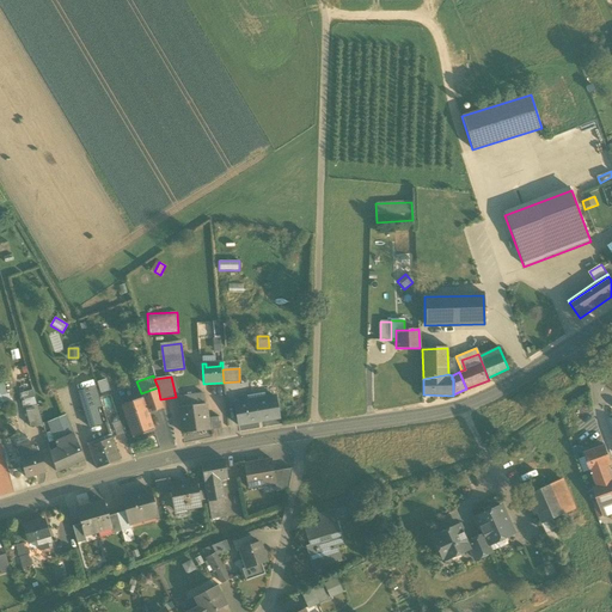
[(97,383),(101,393),(110,391),(106,380),(97,383)]
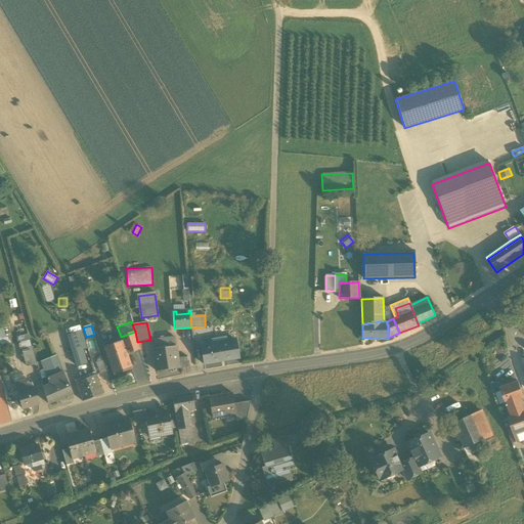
[(241,329),(242,336),(262,334),(262,326),(253,328),(244,328),(241,329)]
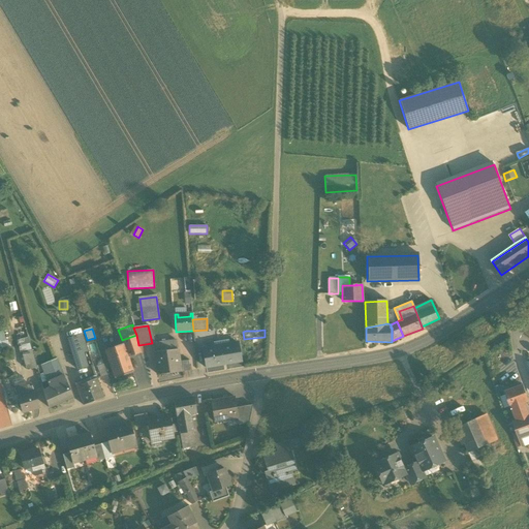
[(78,367),(83,381),(95,376),(92,366),(83,335),(68,340),(78,367)]
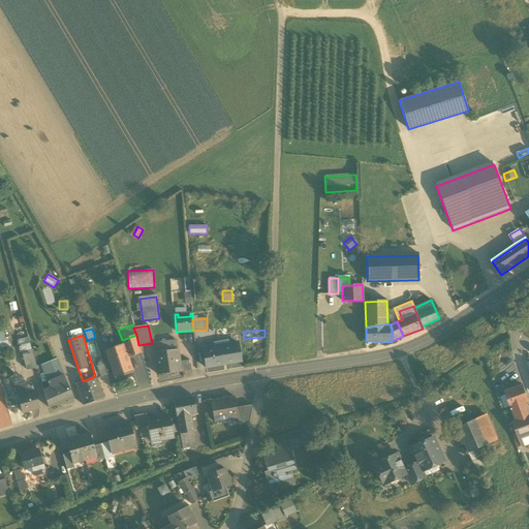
[(123,344),(127,358),(128,358),(142,352),(138,345),(136,335),(122,340),(123,344)]
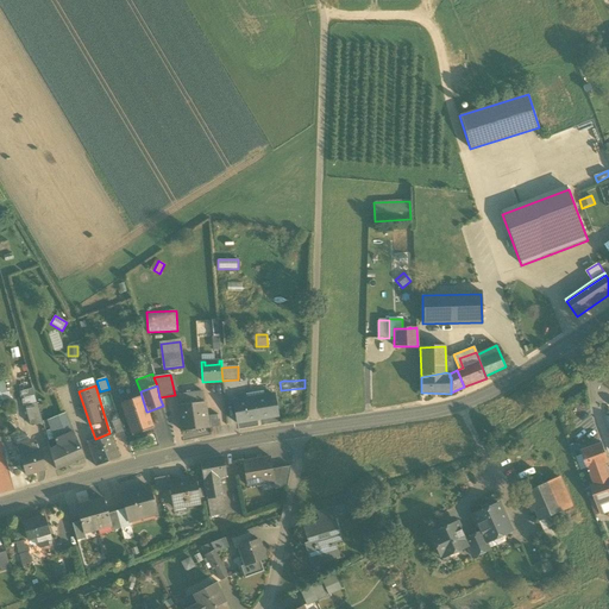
[(22,393),(25,406),(37,403),(33,389),(22,393)]
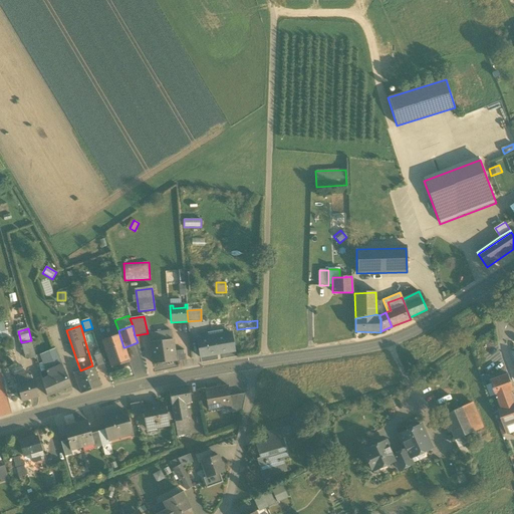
[(222,330),(207,332),(208,340),(223,337),(222,330)]
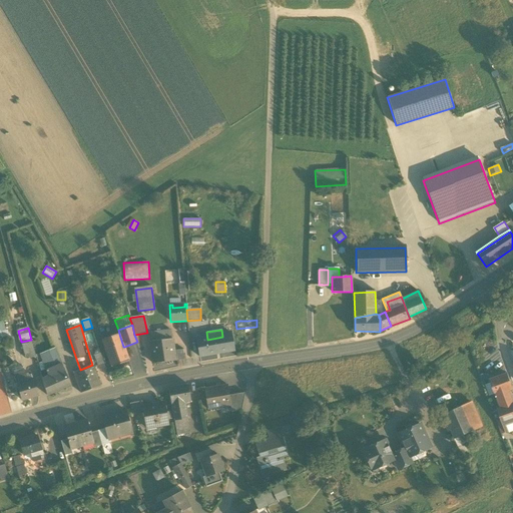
[(197,341),(200,358),(233,352),(231,336),(222,337),(207,340),(206,332),(200,333),(201,341),(197,341)]
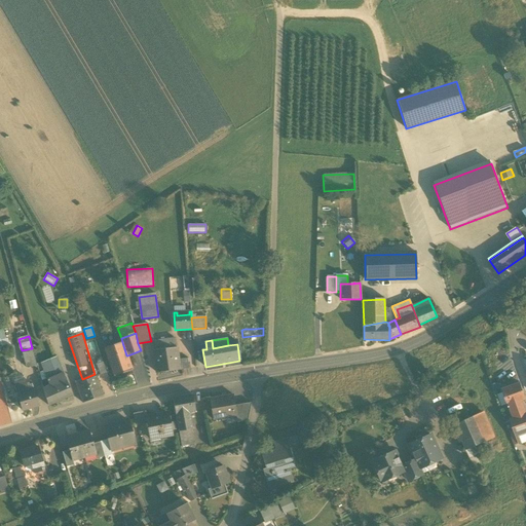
[(104,348),(114,376),(133,370),(127,355),(126,355),(122,342),(104,348)]
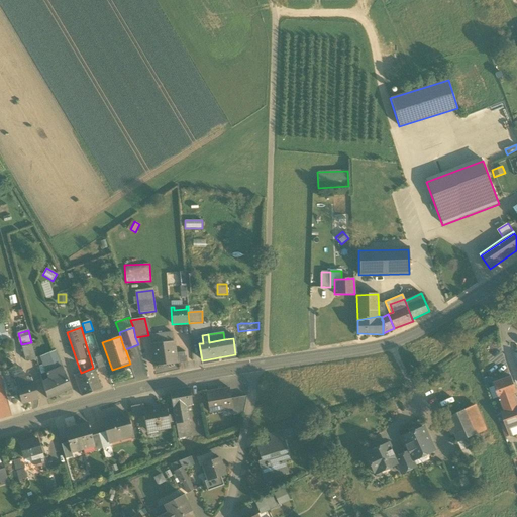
[(40,366),(46,380),(64,372),(56,353),(53,354),(52,352),(43,355),(41,348),(49,345),(47,337),(31,342),(35,358),(36,362),(37,365),(40,366)]
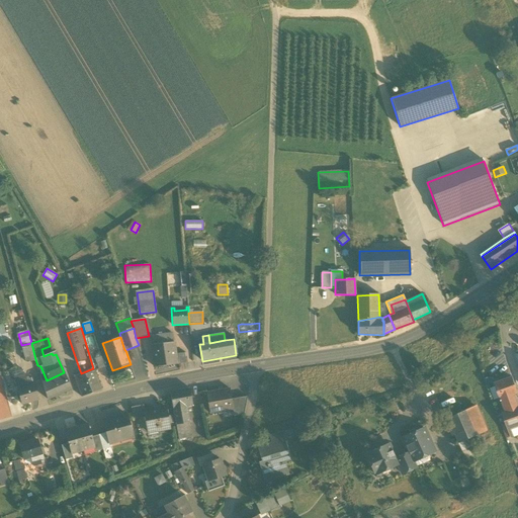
[(21,345),(26,361),(35,359),(31,343),(21,345)]
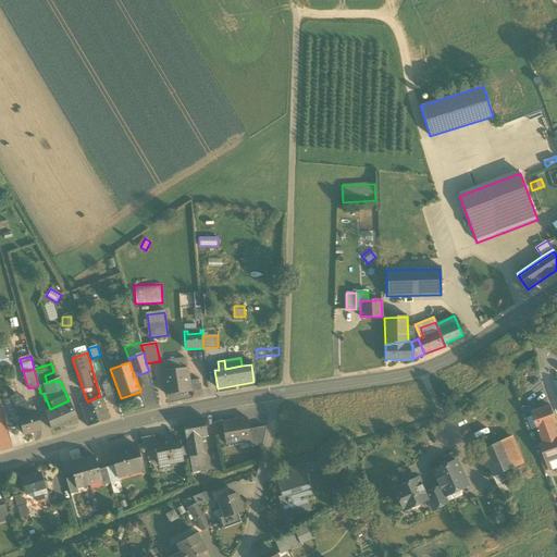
[(163,372),(166,395),(200,391),(201,391),(200,381),(188,382),(186,369),(174,370),(163,372)]
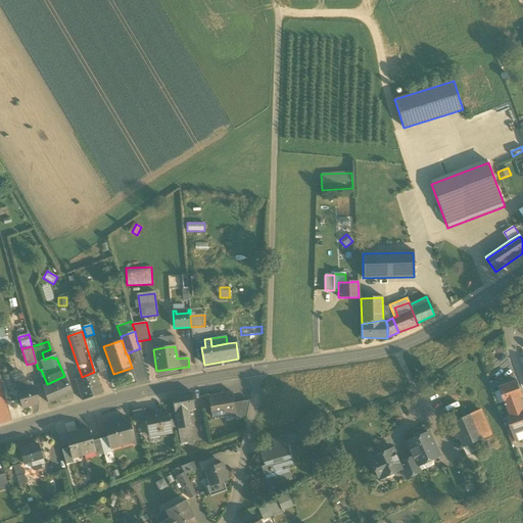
[(95,364),(99,377),(107,374),(102,362),(95,364)]
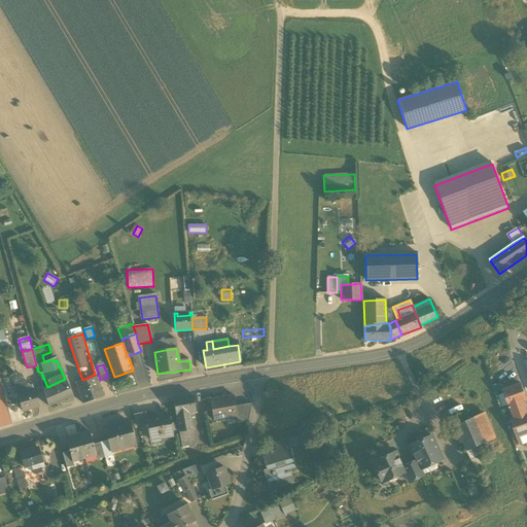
[(13,379),(14,385),(25,382),(23,377),(13,379)]
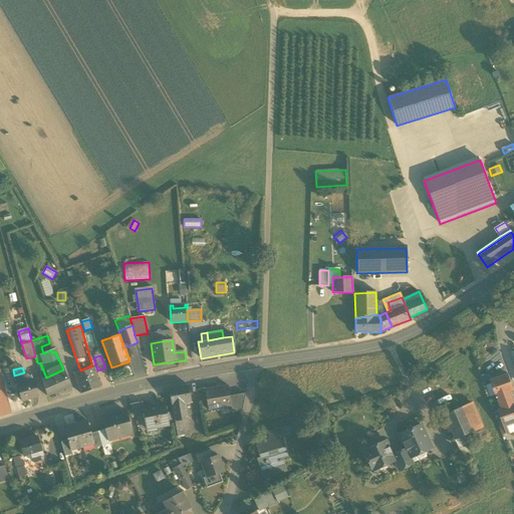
[(73,377),(81,394),(101,387),(94,368),(73,377)]
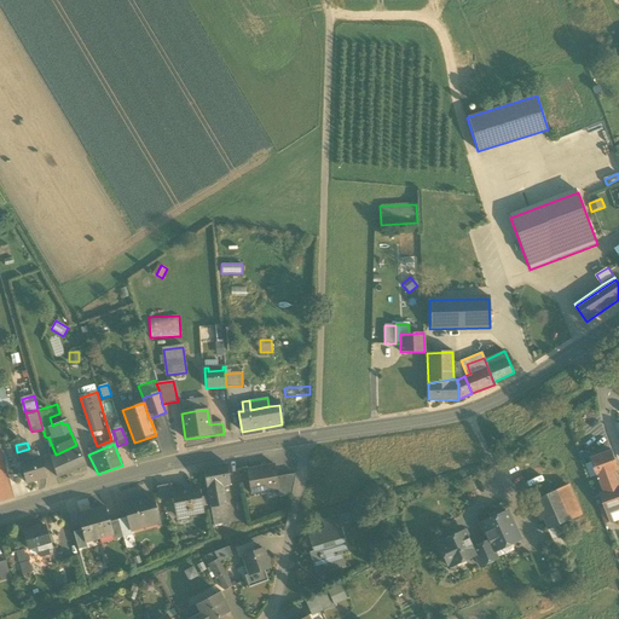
[(51,457),(59,476),(86,464),(76,445),(56,455),(51,457)]
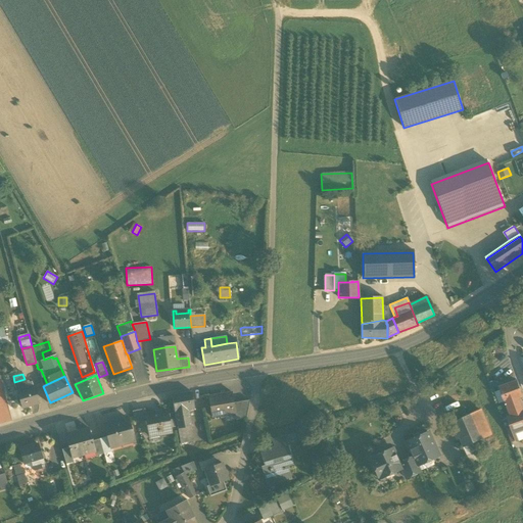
[(14,382),(17,391),(28,388),(25,379),(14,382)]
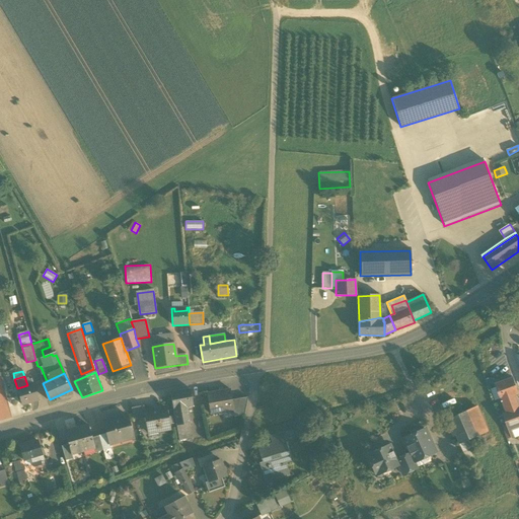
[(512,378),(496,383),(498,387),(502,398),(507,413),(507,414),(518,410),(518,409),(514,397),(518,395),(512,378)]
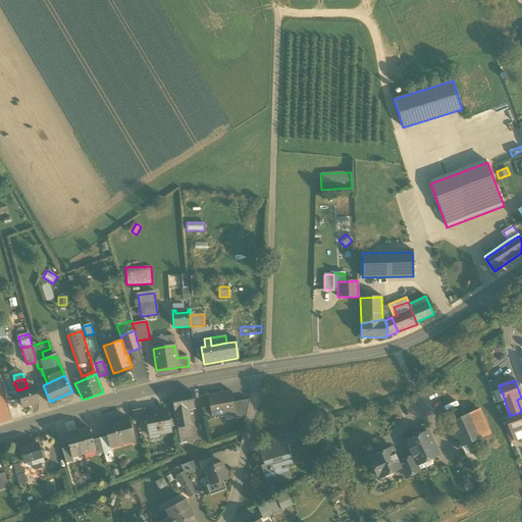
[(34,385),(28,387),(17,390),(22,408),(39,403),(34,385)]
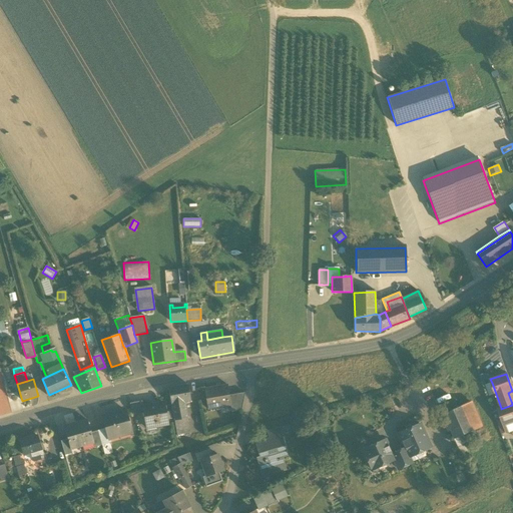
[(496,394),(492,383),(485,385),(489,396),(496,394)]
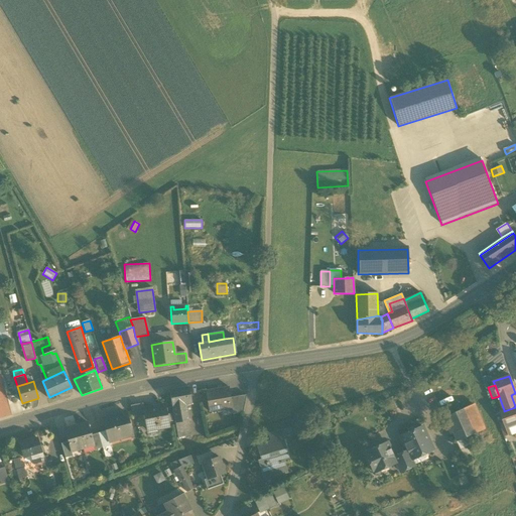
[(171,407),(173,407),(184,405),(190,403),(188,387),(168,391),(171,407)]
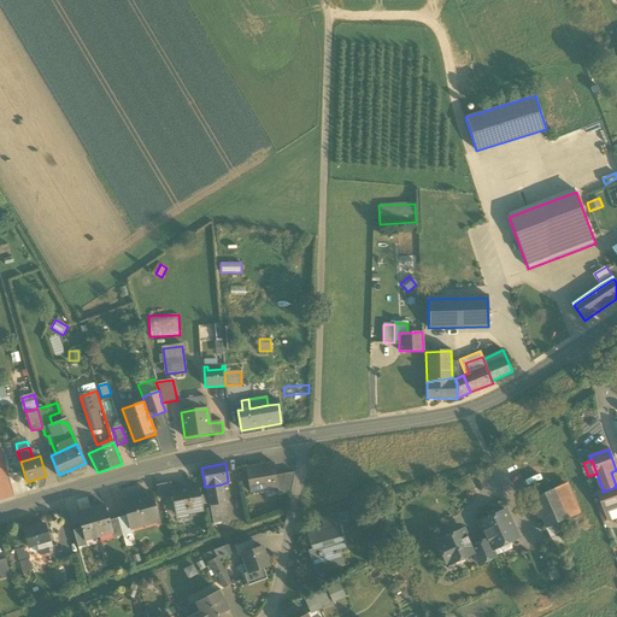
[(246,468),(251,493),(277,488),(278,488),(276,476),(274,463),(246,468)]
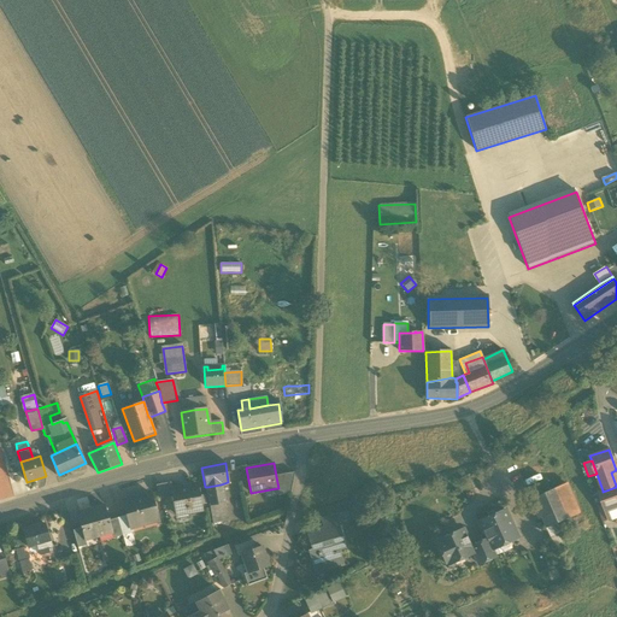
[(277,488),(278,495),(291,493),(294,472),(276,476),(278,488),(277,488)]
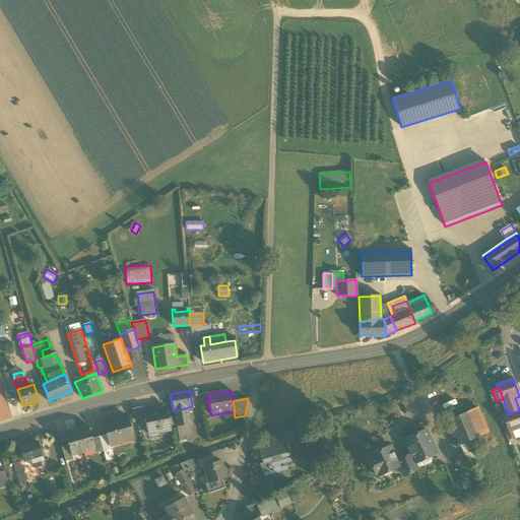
[(132,410),(136,427),(147,425),(145,412),(148,411),(148,407),(132,410)]
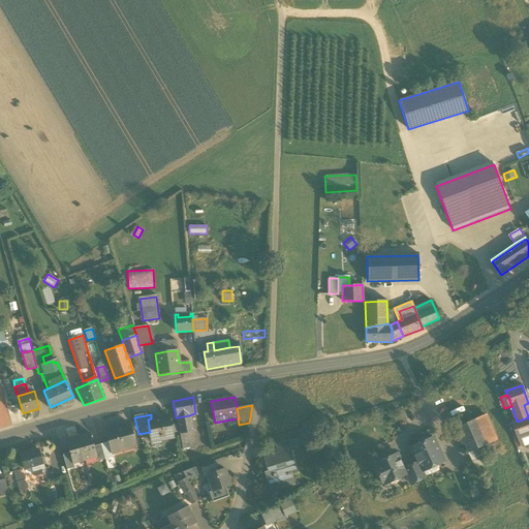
[(485,414),(475,418),(487,444),(496,440),(485,414)]
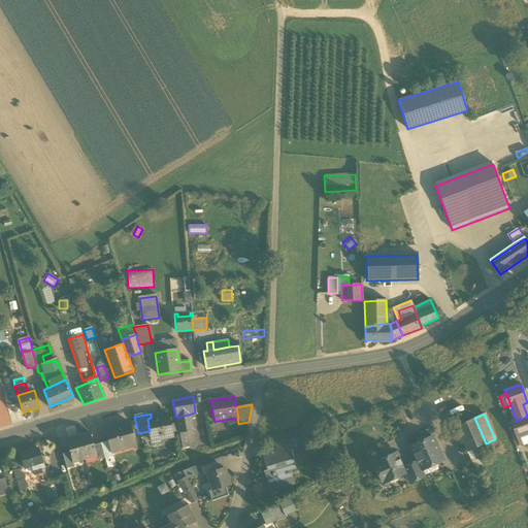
[(193,431),(189,415),(177,417),(182,433),(193,431)]
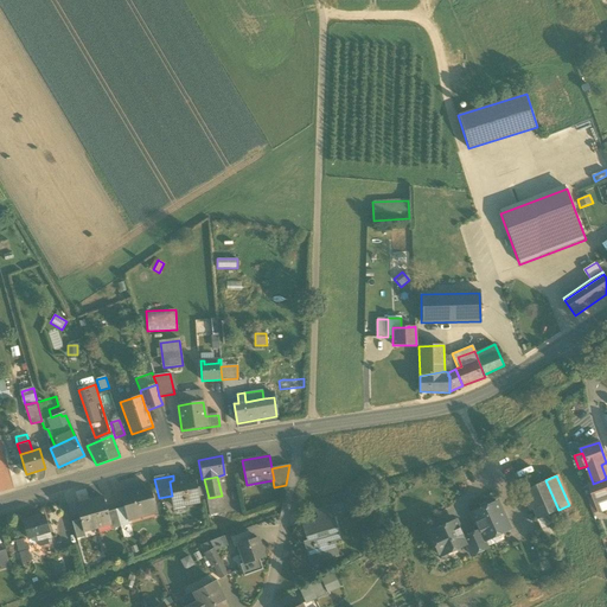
[(594,497),(600,512),(606,509),(606,477),(606,478),(606,479),(593,484),(593,483),(589,484),(594,497)]
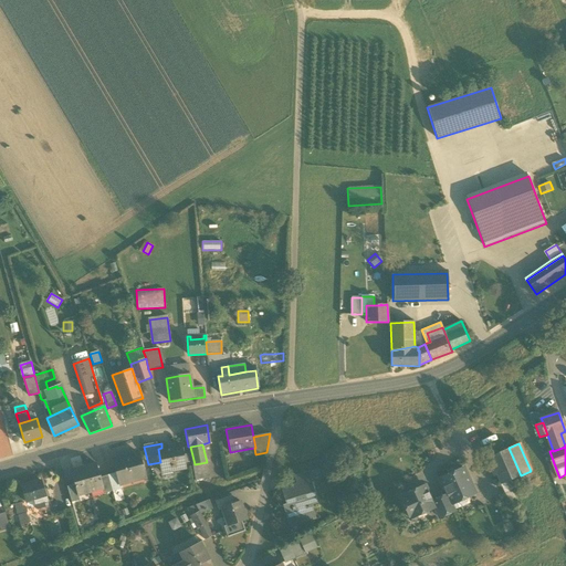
[(160,462),(164,475),(174,473),(173,470),(186,468),(181,446),(167,449),(167,447),(161,448),(158,449),(160,462)]
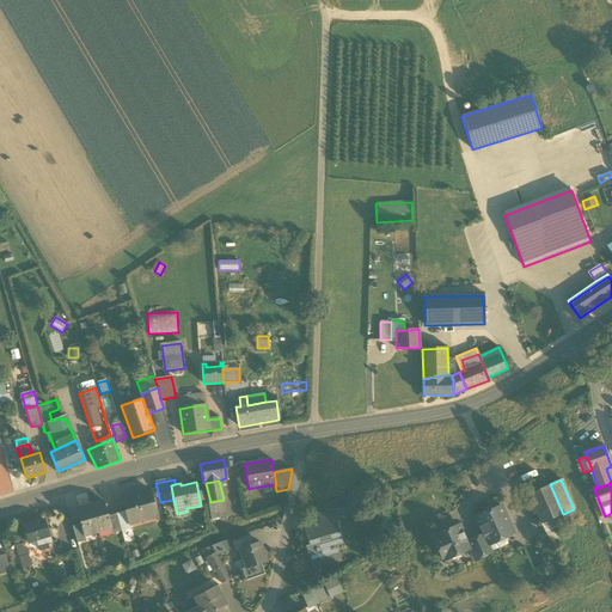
[(555,518),(563,514),(550,484),(528,495),(542,524),(555,518)]
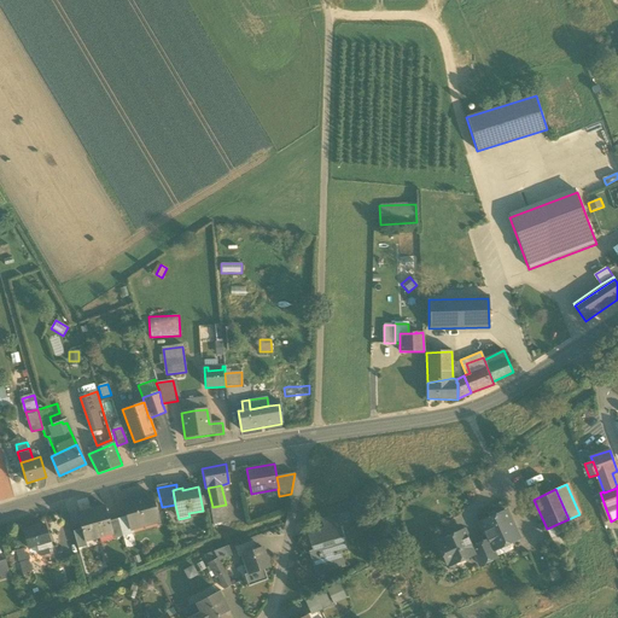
[(128,516),(132,530),(147,525),(147,523),(158,519),(151,496),(124,503),(128,516)]
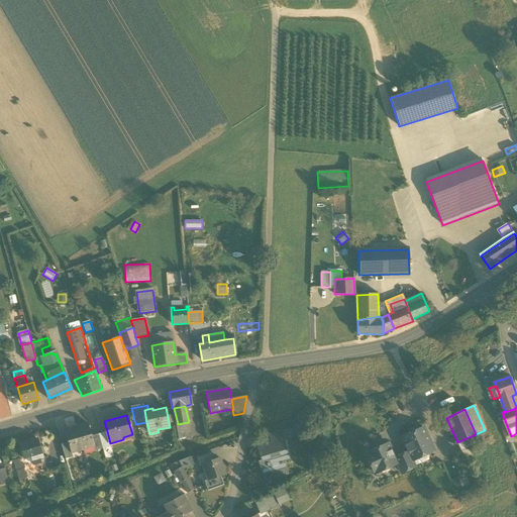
[(178,424),(180,438),(192,436),(189,422),(178,424)]
